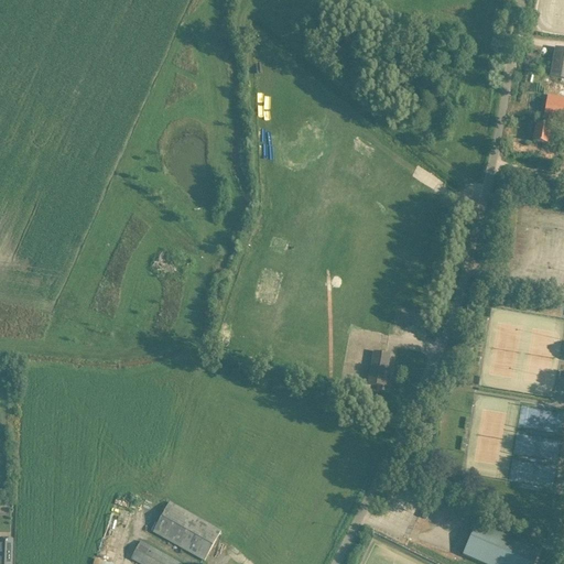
[(551,78),(561,80),(563,79),(563,50),(555,49),(551,78)]
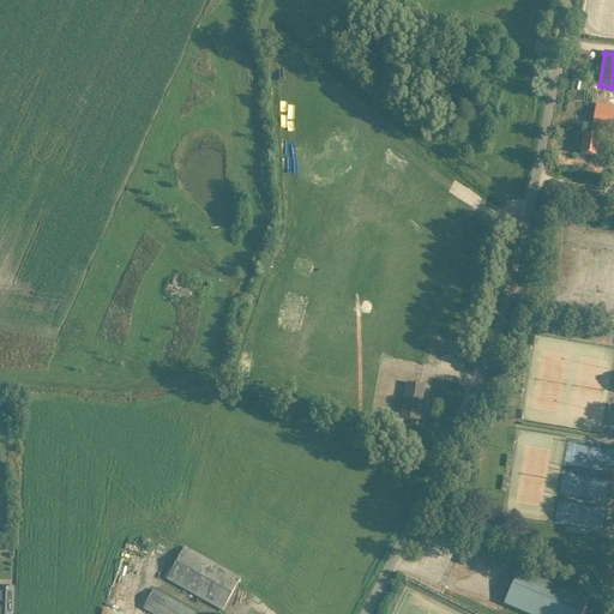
[(581,155),(593,157),(597,157),(601,137),(600,137),(601,131),(613,132),(613,108),(596,106),(593,130),(593,137),(583,134),(581,155)]
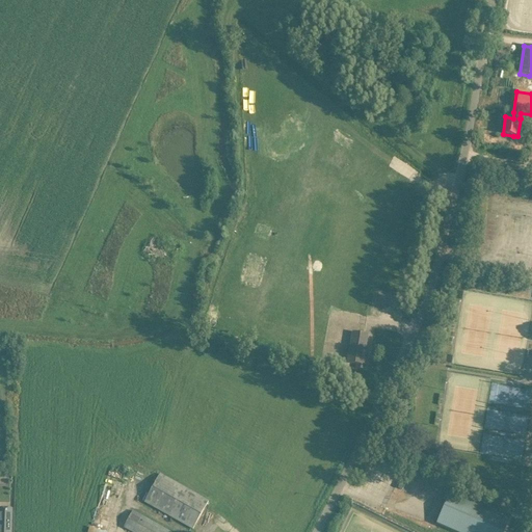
[(356,365),(355,369),(365,371),(367,355),(365,354),(368,335),(352,333),(347,363),(356,365)]
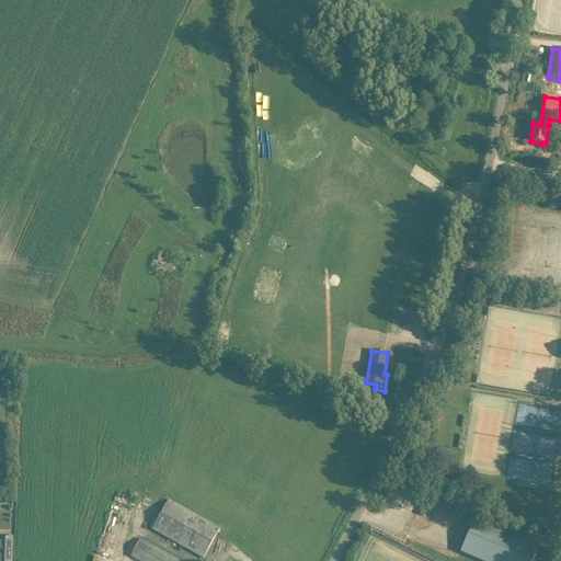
[(152,529),(204,559),(220,529),(169,501),(152,529)]
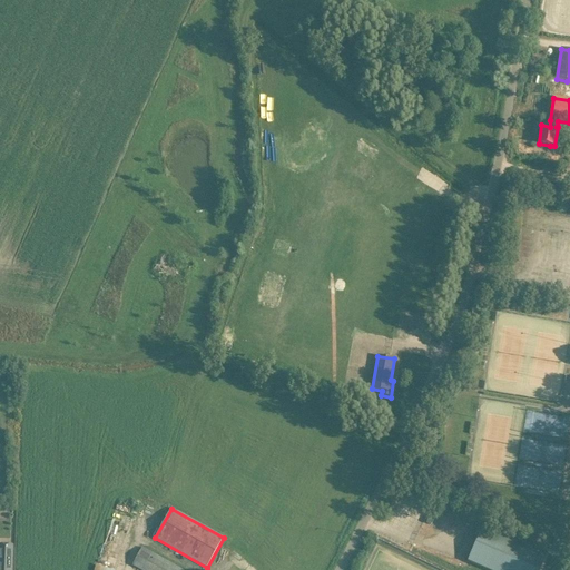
[(468,561),(488,569),(539,569),(547,554),(524,546),(528,540),(499,528),(497,533),(482,527),(468,561)]
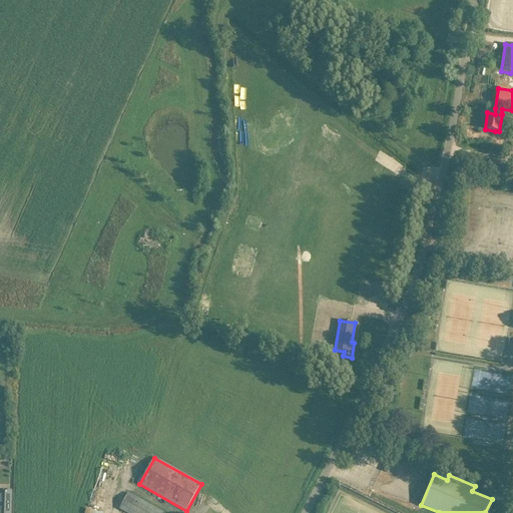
[(119,509),(126,512),(163,512),(128,493),(119,509)]
